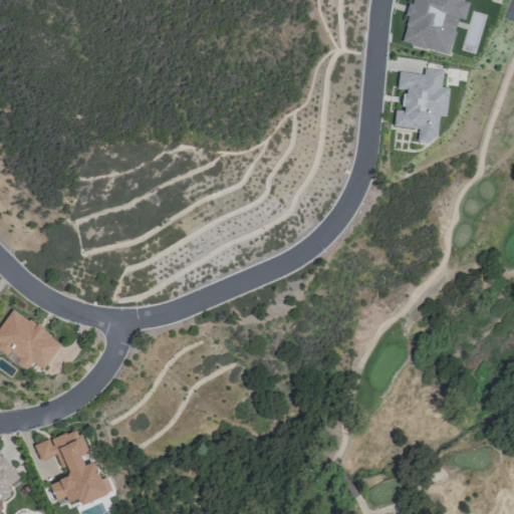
[(409,0),(462,0),(448,57),(398,41),(409,0)]
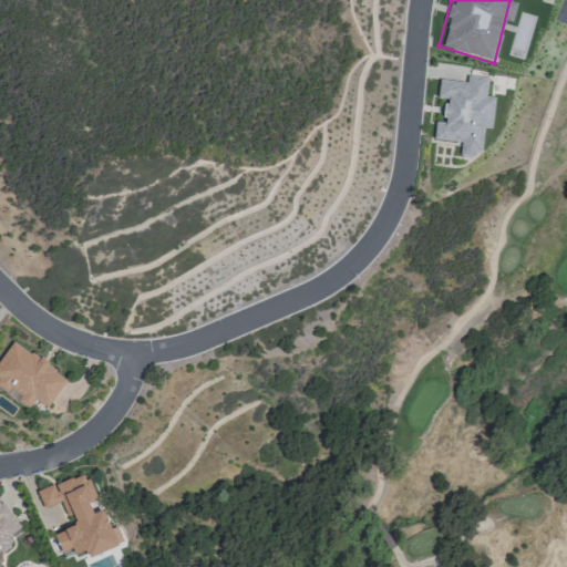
[(566,0),(563,0),(555,20),(566,24),(566,0)]
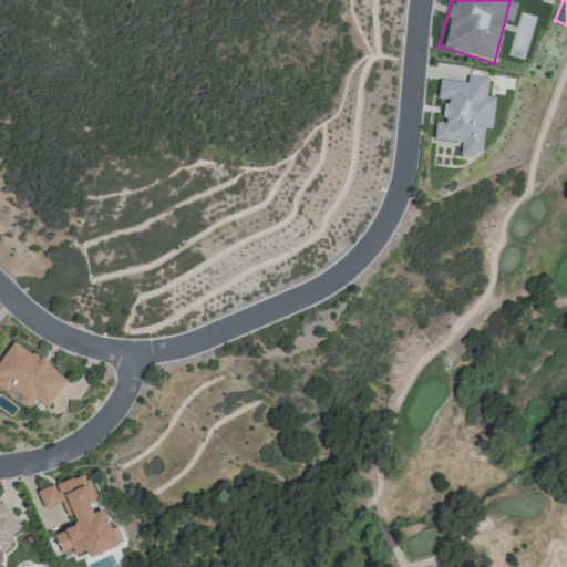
[(436,80),(490,86),(481,153),(461,153),(462,141),(433,140),(436,80)]
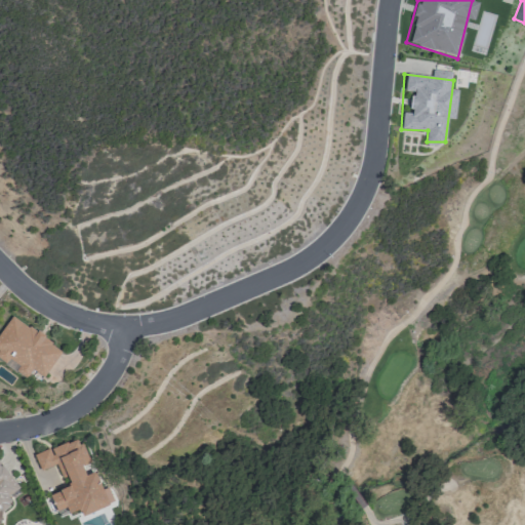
[(44,378),(63,351),(11,316),(0,332),(0,357),(7,363),(9,360),(18,367),(15,372),(27,379),(32,370),(44,378)]
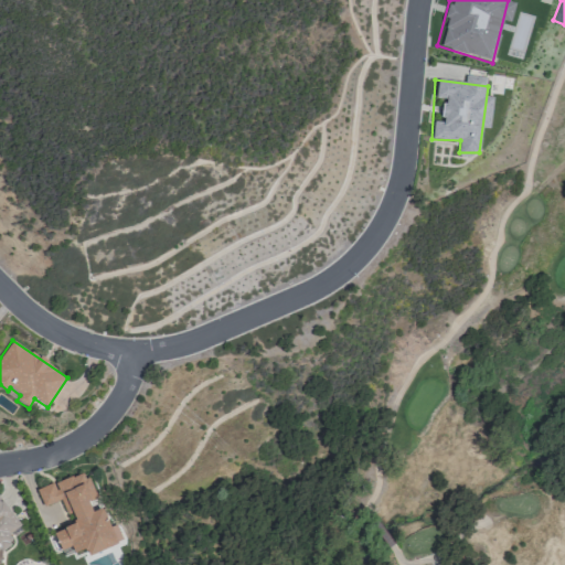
[(116,545),(103,509),(92,512),(87,500),(94,498),(85,472),(36,489),(43,507),(66,499),(75,524),(53,532),(60,551),(72,547),(74,553),(86,550),(88,555),(116,545)]
